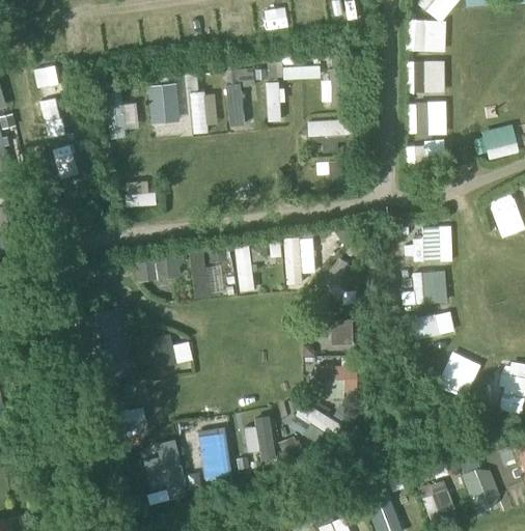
[(419,0),(416,4),(440,23),(459,0),(419,0)]
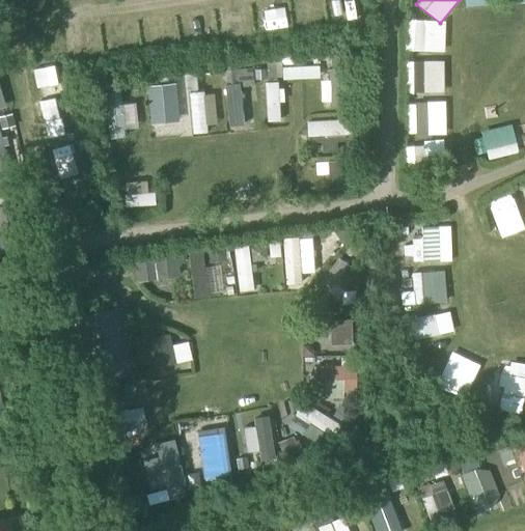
[(467,0),(468,14),(491,12),(490,0),(467,0)]
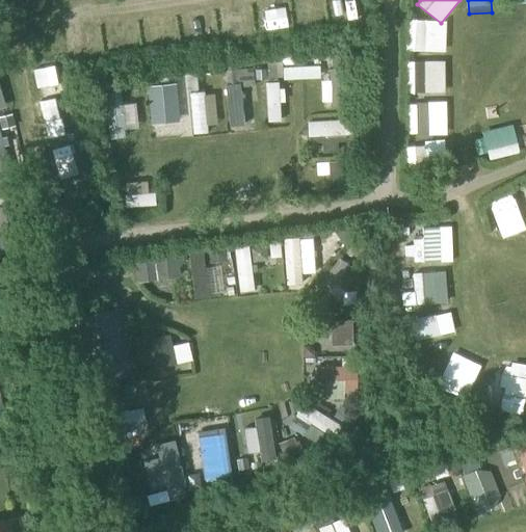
[(414,50),(425,51),(426,19),(415,19),(414,50)]
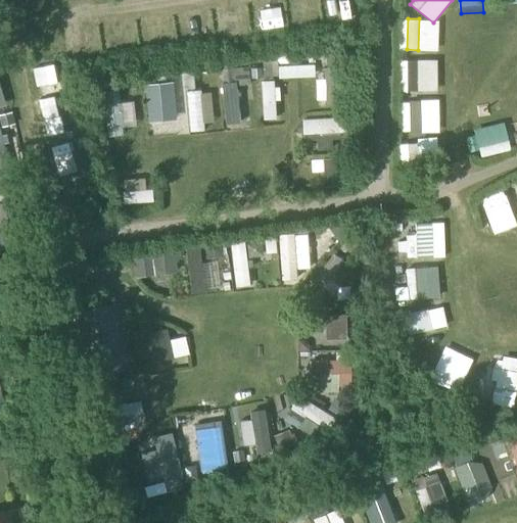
[(416,90),(437,90),(437,58),(416,58),(416,90)]
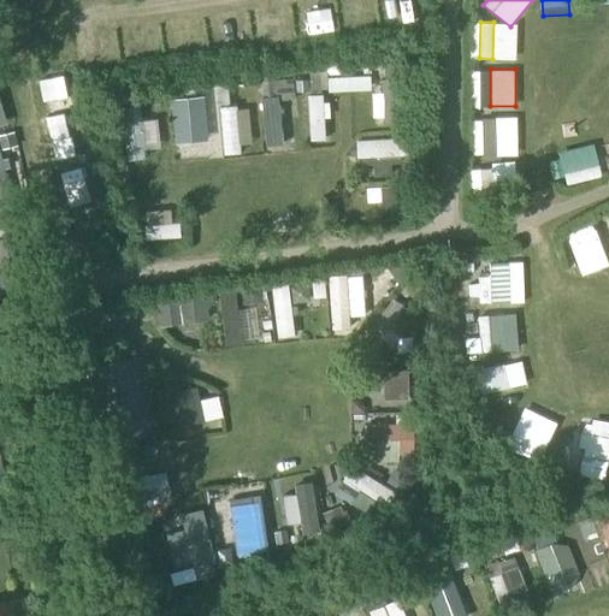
[(49,108),(63,105),(55,72),(42,75),(49,108)]
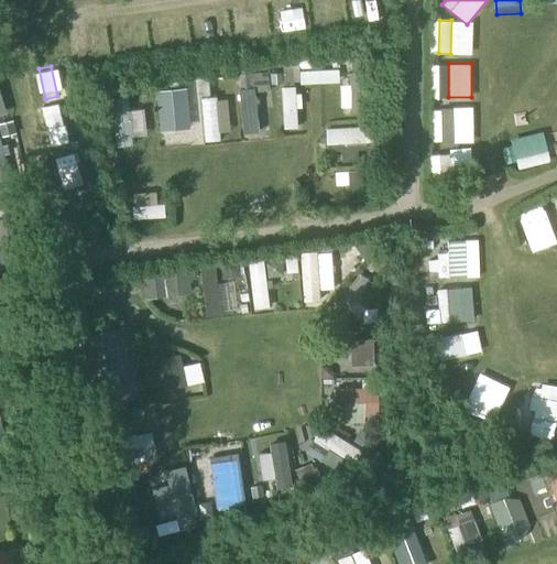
[(339,84),(339,71),(301,72),(301,85),(339,84)]
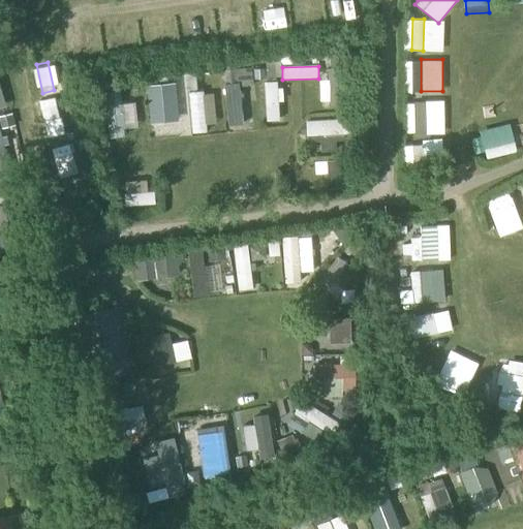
[(330,80),(319,80),(318,101),(329,101),(330,80)]
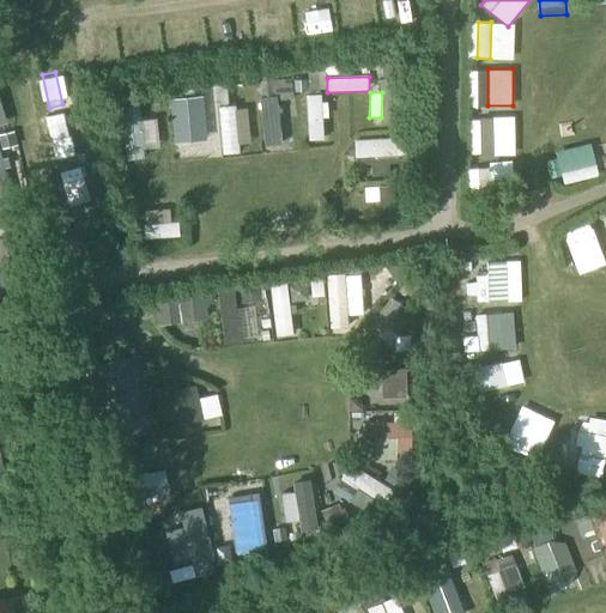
[(327,140),(325,93),(307,95),(309,141),(327,140)]
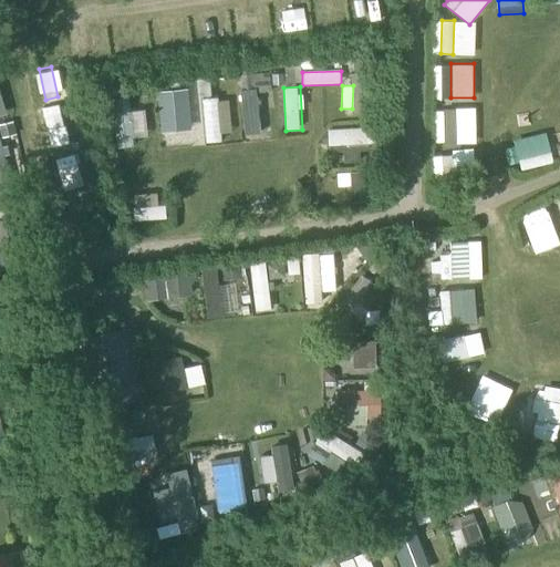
[(240,90),(244,129),(261,127),(259,89),(240,90)]
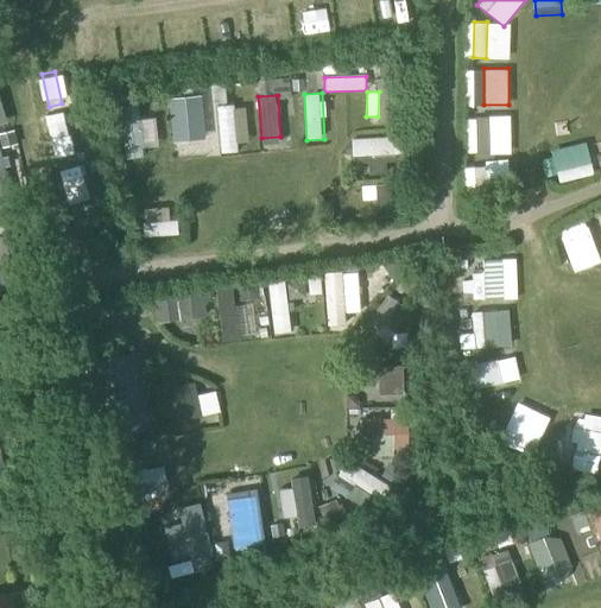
[(231,141),(229,105),(217,105),(219,143),(231,141)]
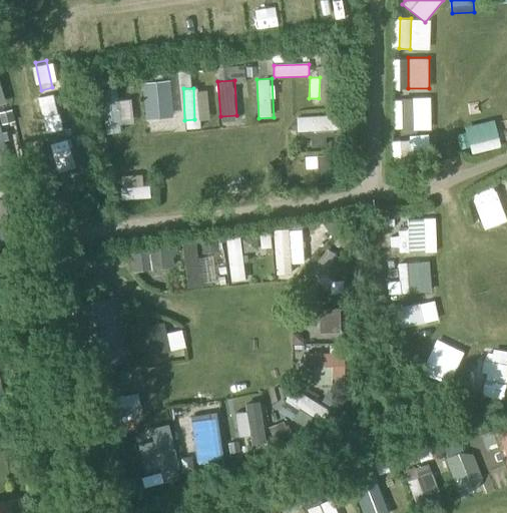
[(392,129),(429,129),(430,97),(404,96),(404,99),(392,98),(392,129)]
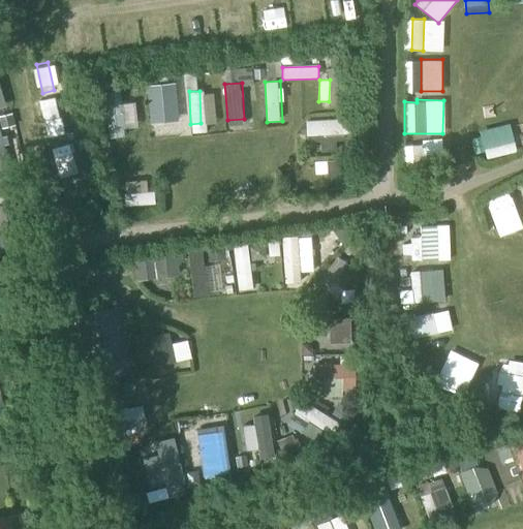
[(311,136),(341,134),(340,120),(310,121),(311,136)]
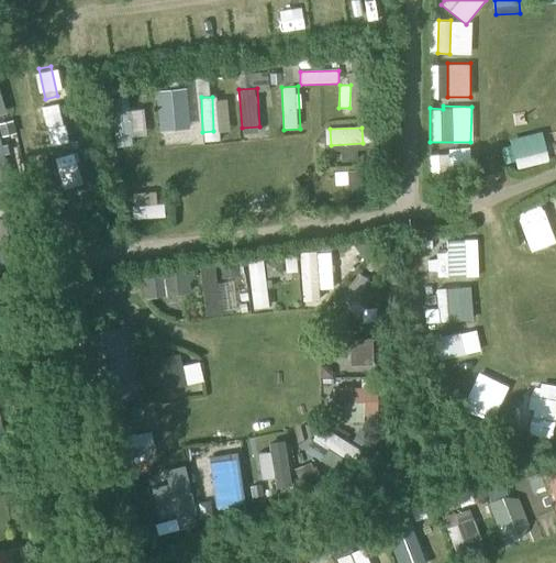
[(436,185),(468,186),(469,150),(437,148),(436,185)]
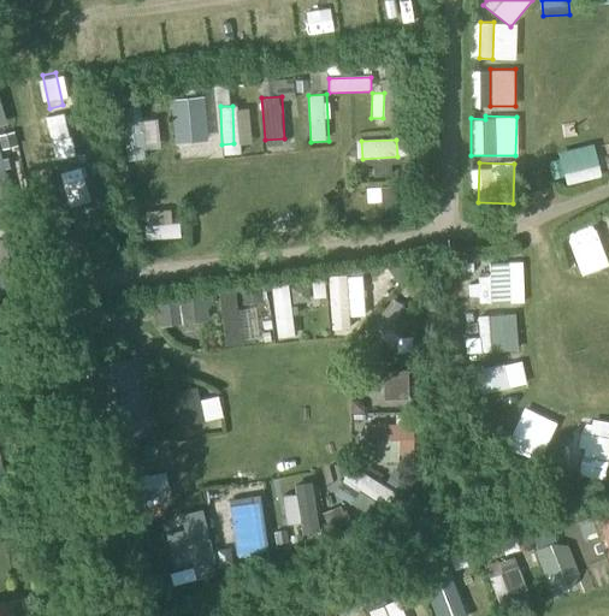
[(367,187),(366,202),(382,203),(382,188),(367,187)]
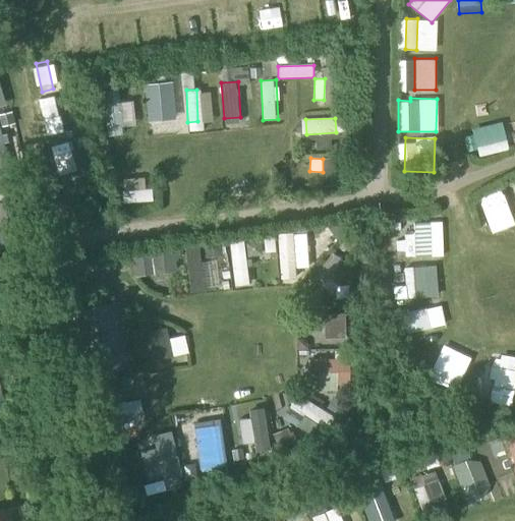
[(123,180),(123,205),(153,205),(153,188),(142,188),(142,180),(123,180)]
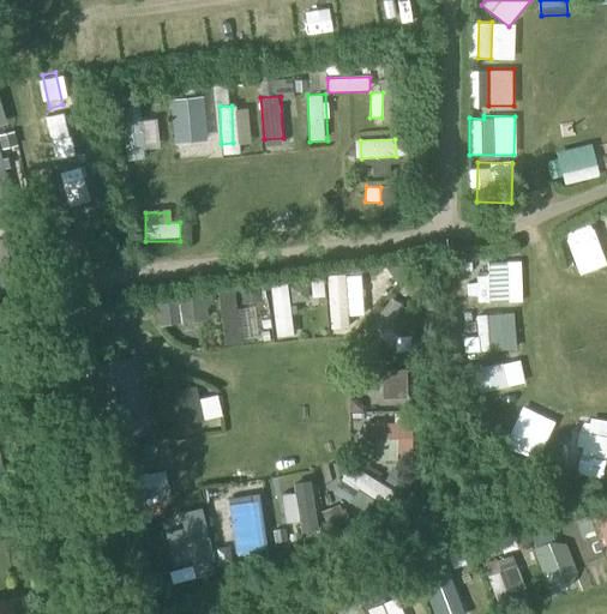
[(592,226),(566,236),(572,251),(598,240),(592,226)]
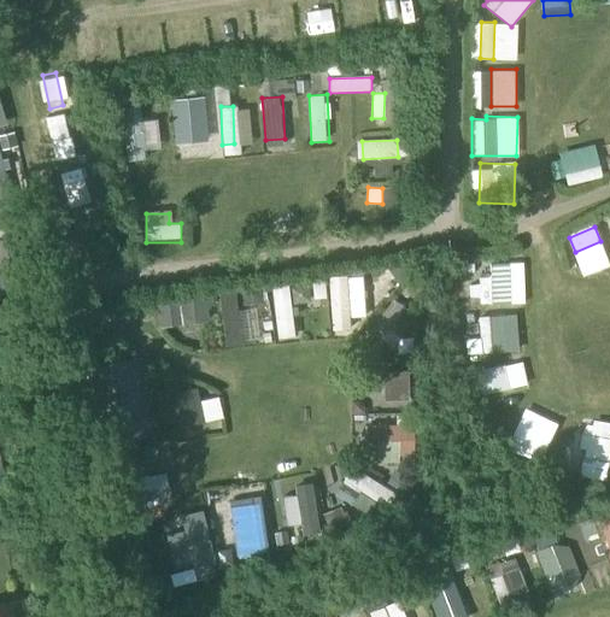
[(576,262),(584,277),(609,265),(609,264),(603,250),(576,262)]
